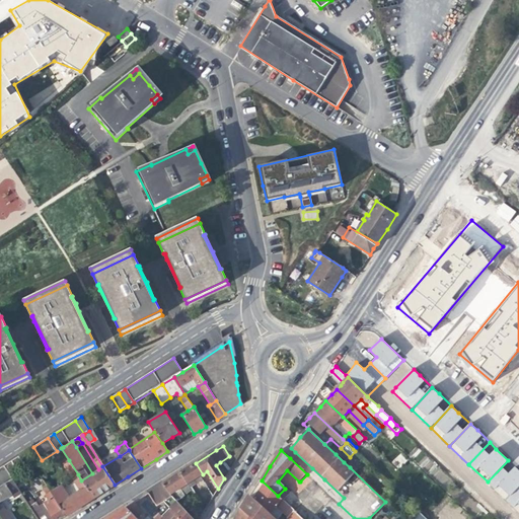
[(340,450),(336,454),(344,462),(348,459),(340,450)]
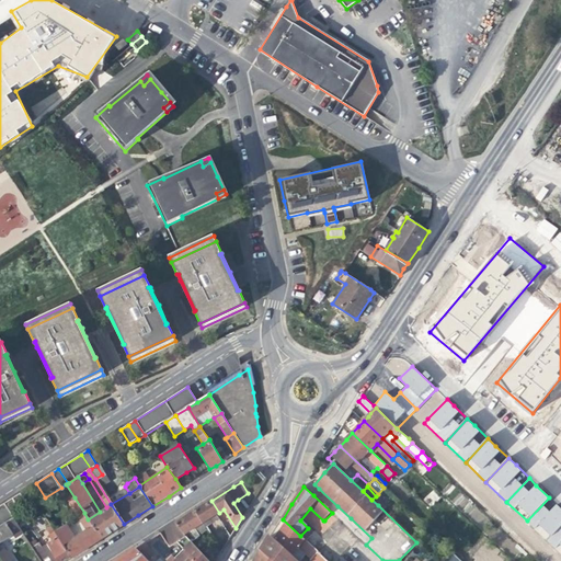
[(29,507),(20,493),(12,499),(21,513),(29,507)]
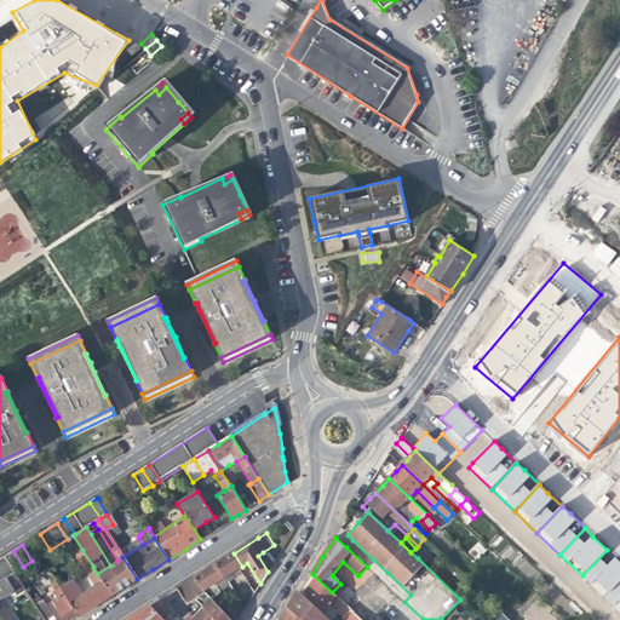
[(417,549),(415,549),(411,552),(418,558),(424,554),(418,547),(417,549)]
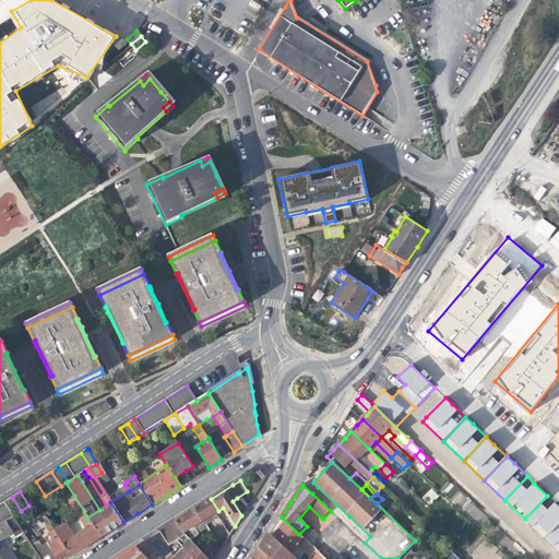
[(68,500),(78,515),(84,511),(74,496),(68,500)]
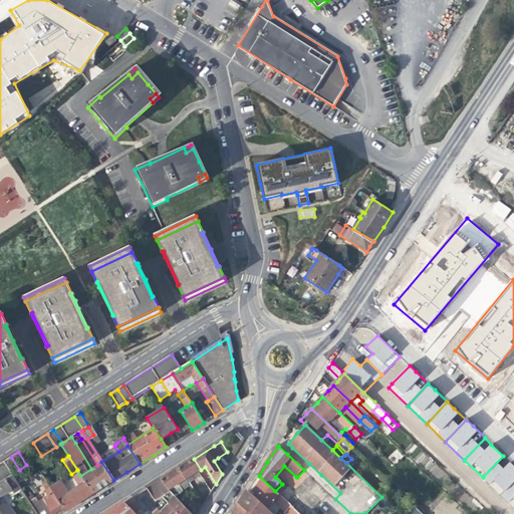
[(501,495),(513,482),(513,466),(511,463),(503,456),(483,477),(501,495)]
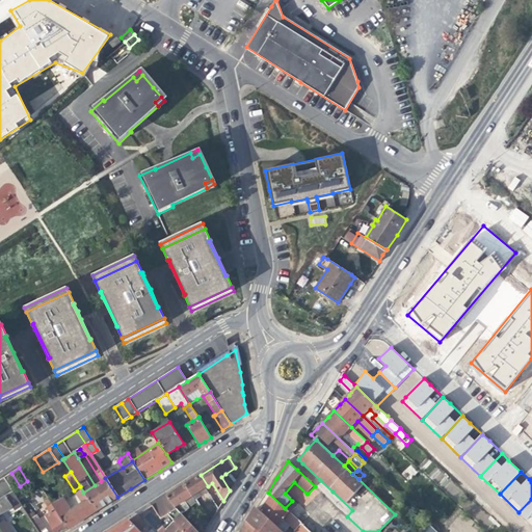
[(20,486),(11,473),(3,477),(12,490),(20,486)]
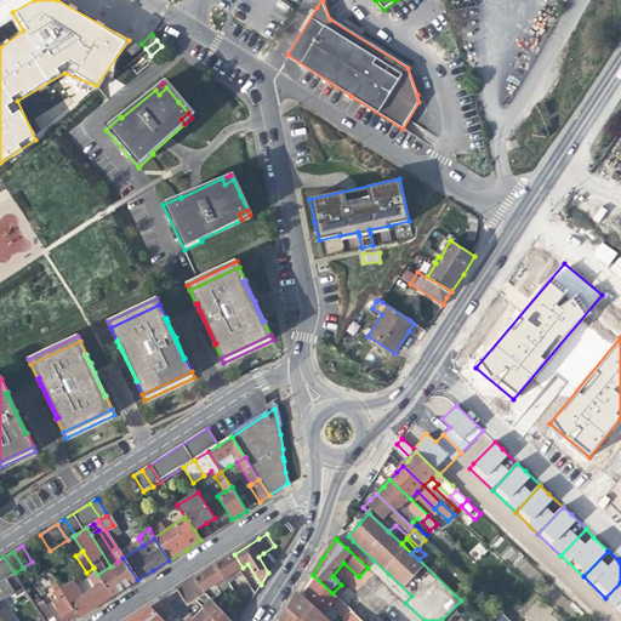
[(228,576),(239,570),(243,568),(234,554),(215,567),(223,580),(227,585),(232,581),(228,576)]
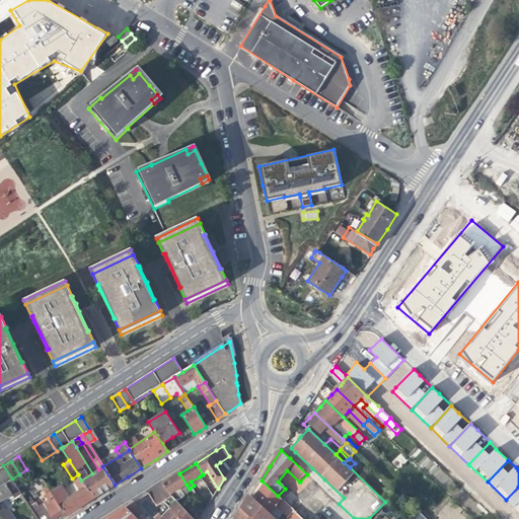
[(0,467),(0,487),(12,478),(3,465),(0,467)]
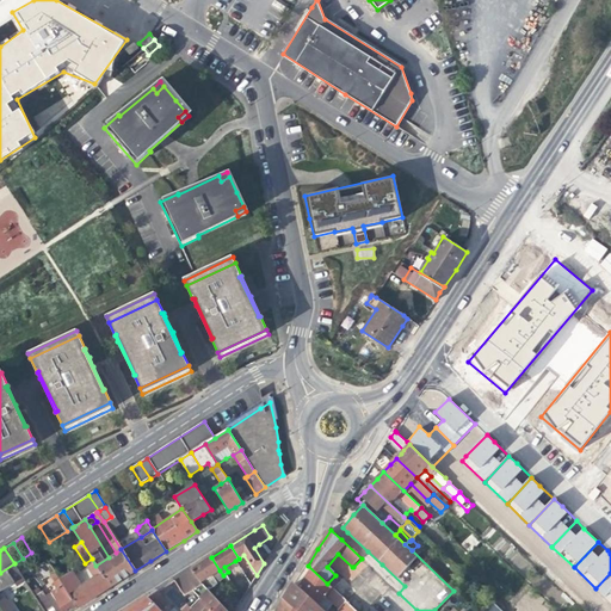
[(109,557),(123,579),(128,575),(135,571),(121,549),(116,553),(109,557)]
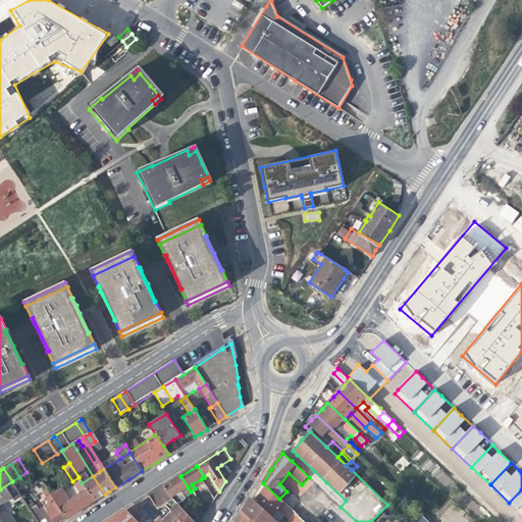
[(105,494),(93,476),(82,483),(94,502),(105,494)]
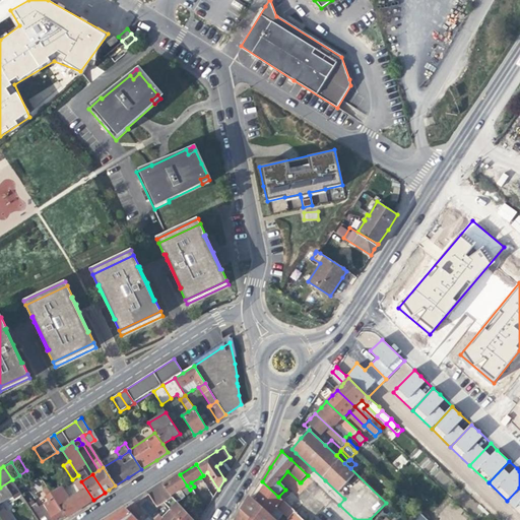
[(181,490),(187,485),(180,474),(161,486),(173,498),(177,502),(182,499),(180,496),(183,494),(181,490)]
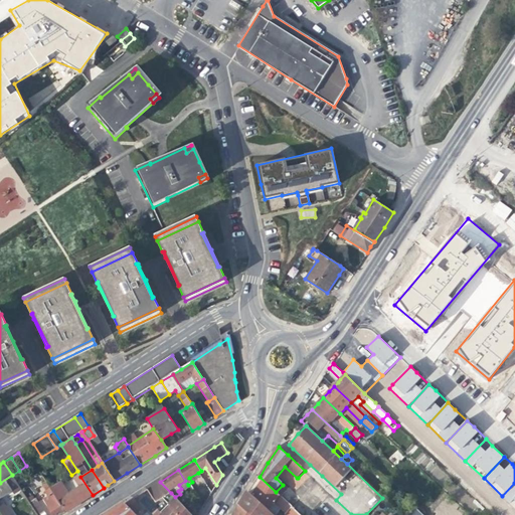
[(80,477),(77,471),(71,475),(57,484),(72,508),(83,501),(93,495),(80,477)]
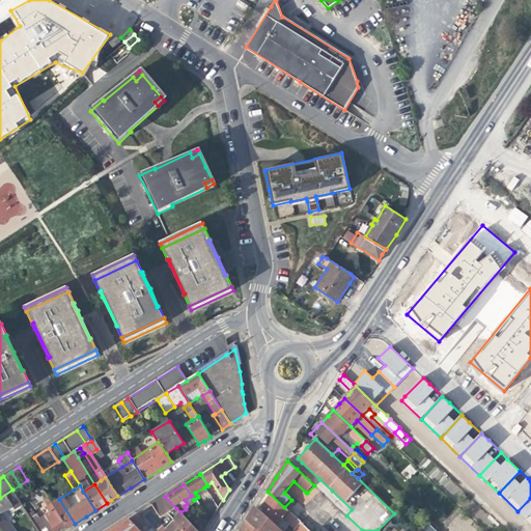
[(207,491),(204,487),(195,493),(198,497),(201,495),(207,491)]
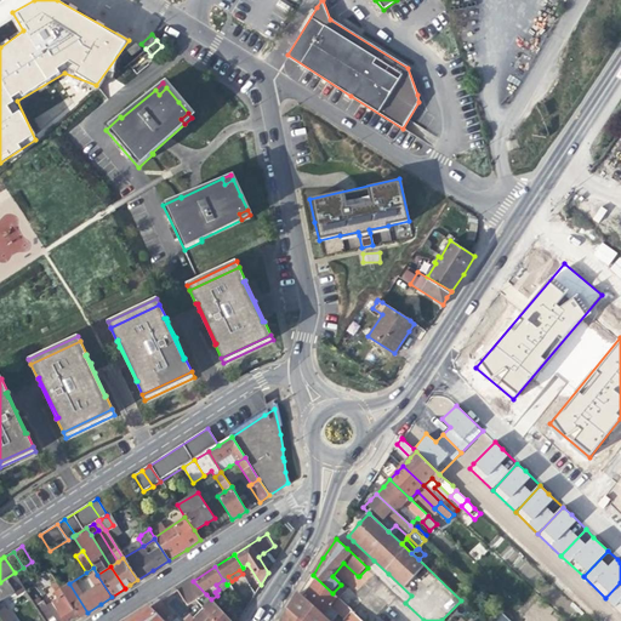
[(0,599),(9,594),(13,592),(16,596),(26,590),(15,573),(0,582),(0,599)]
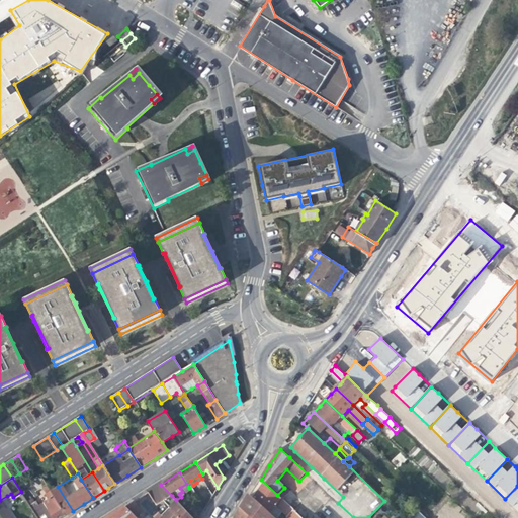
[(283,512),(289,517),(300,517),(299,517),(294,512),(277,495),(261,480),(258,483),(251,495),(271,514),(277,506),(283,512)]
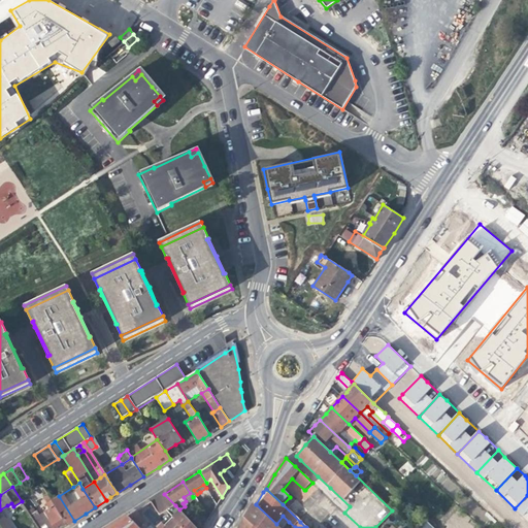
[(175,505),(164,494),(153,501),(164,513),(175,505)]
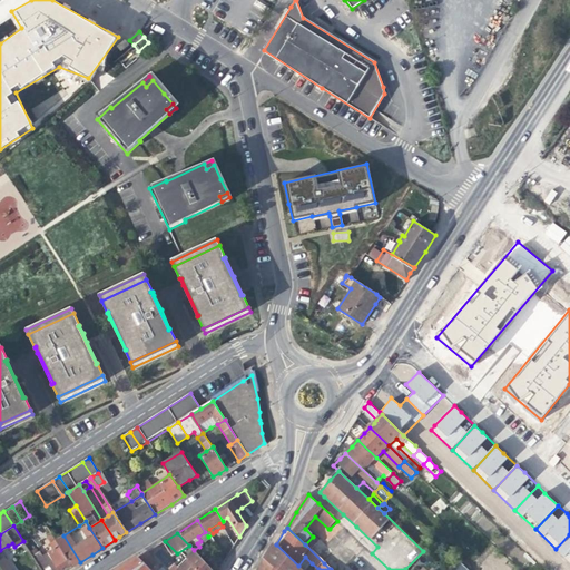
[(569,562),(569,534),(556,549),(569,562)]
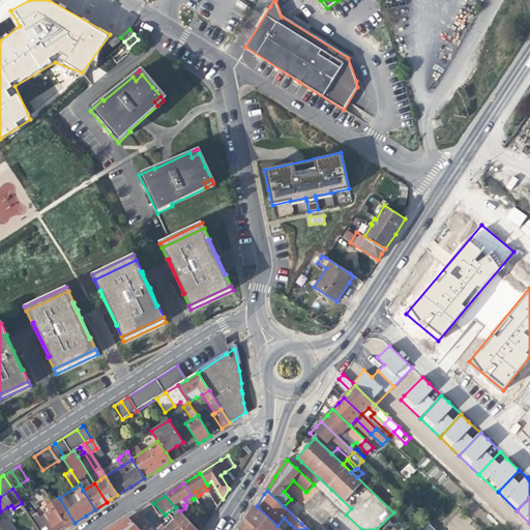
[(75,523),(59,498),(51,503),(67,527),(75,523)]
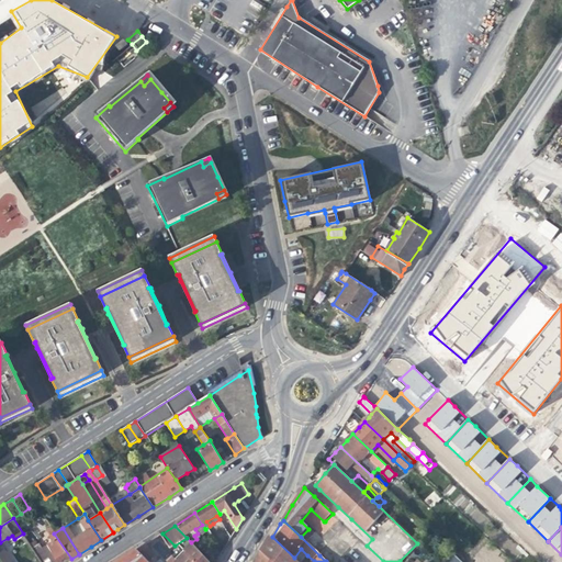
[(48,537),(52,541),(65,561),(66,561),(71,559),(54,534),(48,537)]
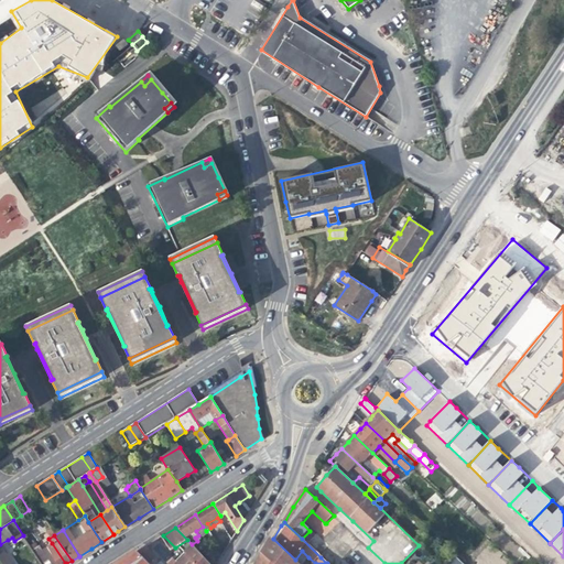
[(268,545),(267,548),(262,555),(271,563),(300,563),(295,560),(273,539),(268,545)]
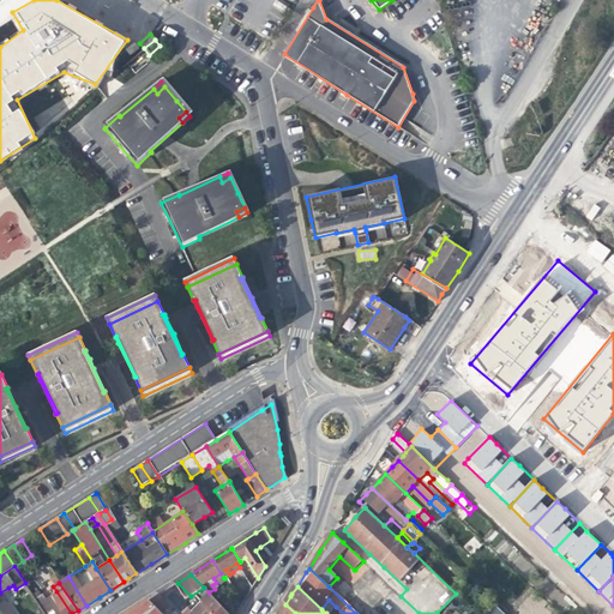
[(228,613),(222,607),(209,593),(204,588),(191,596),(200,605),(191,613),(228,613)]
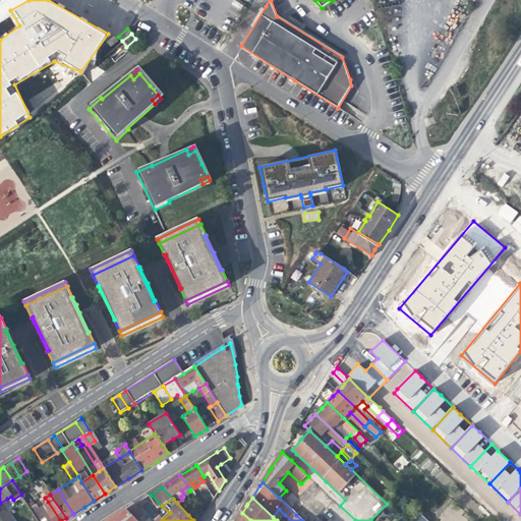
[(60,520),(48,502),(39,509),(36,504),(30,508),(38,520),(60,520)]
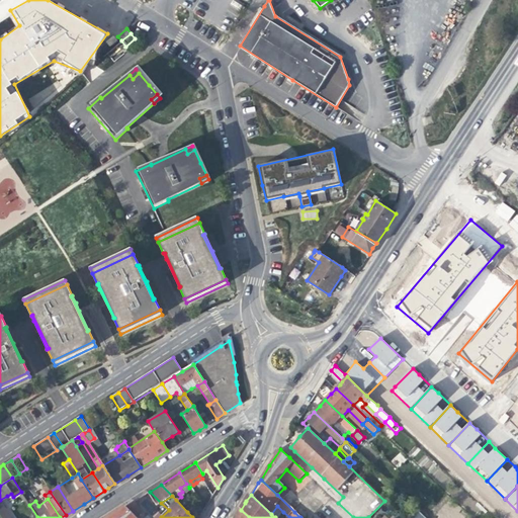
[(11,517),(0,500),(0,516),(1,517),(11,517)]
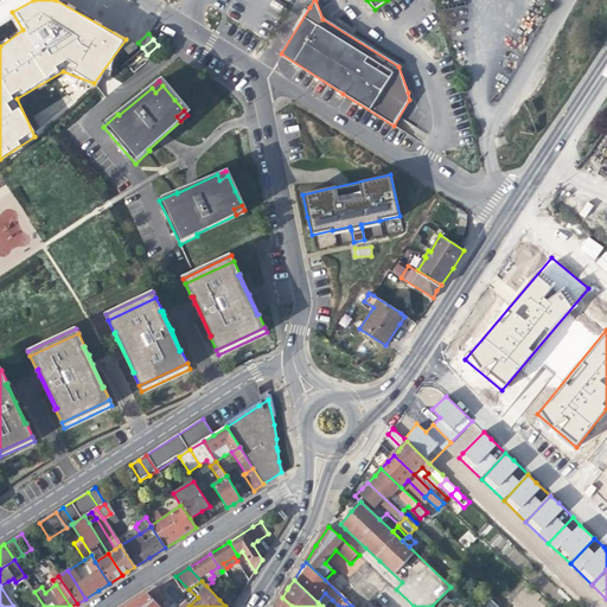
[(229,594),(235,602),(238,598),(234,590),(229,594)]
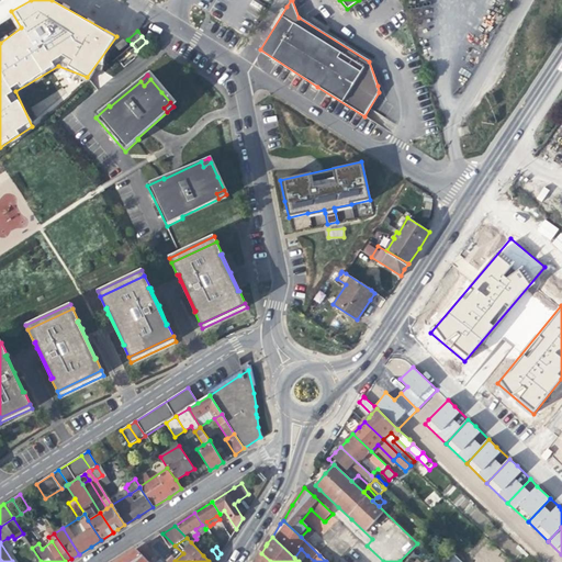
[(299,561),(300,561),(307,555),(301,549),(294,558),(299,561)]
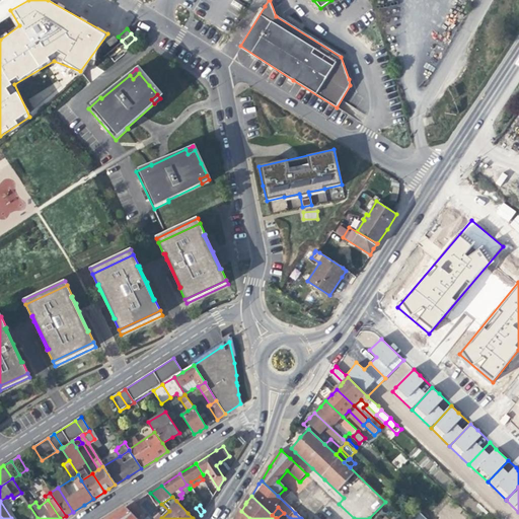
[(137,518),(127,508),(116,514),(108,518),(137,518)]
